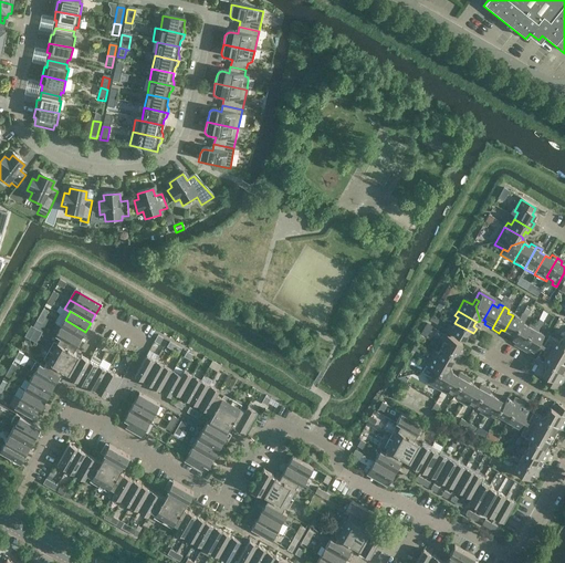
[(504,335),(512,340),(521,324),(522,325),(525,319),(521,316),(519,319),(513,315),(504,331),(506,333),(504,335)]
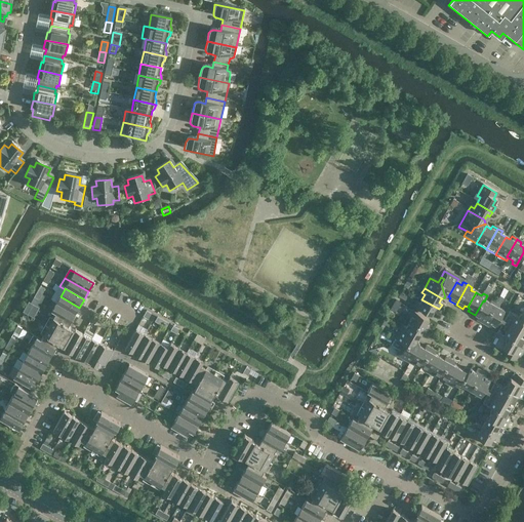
[(397,299),(404,304),(407,298),(400,294),(397,299)]
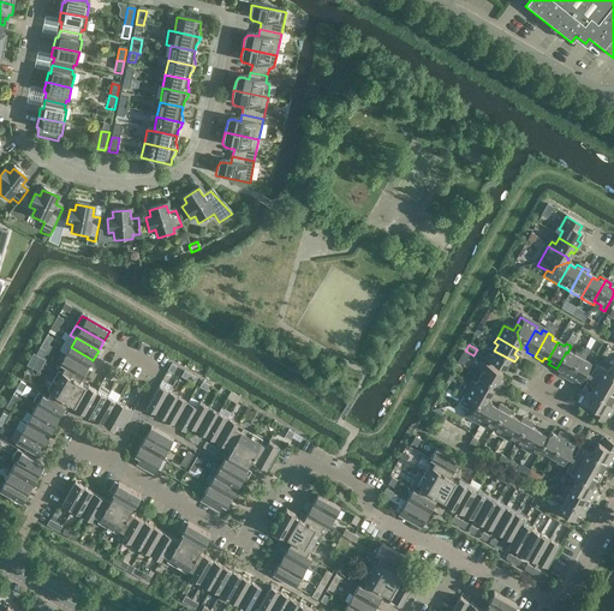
[(88,370),(93,360),(71,347),(65,357),(88,370)]
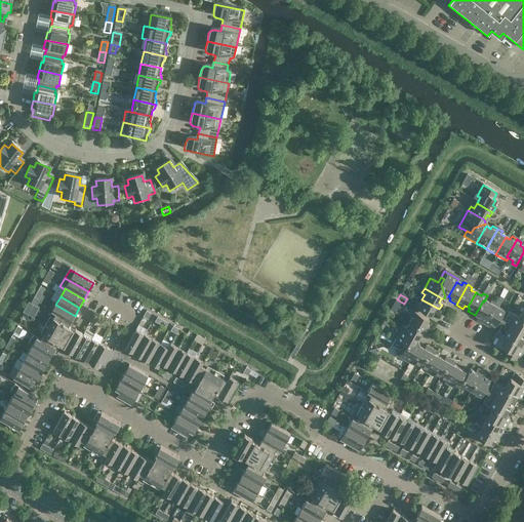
[(439,309),(421,299),(418,305),(415,303),(413,308),(431,318),(434,312),(437,314),(439,309)]
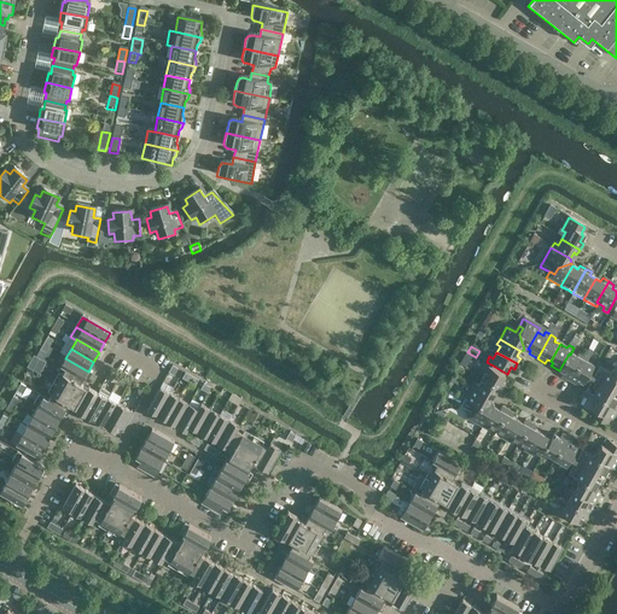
[(568,382),(582,357),(578,355),(576,358),(570,355),(569,354),(559,370),(558,372),(562,374),(560,378),(568,382)]
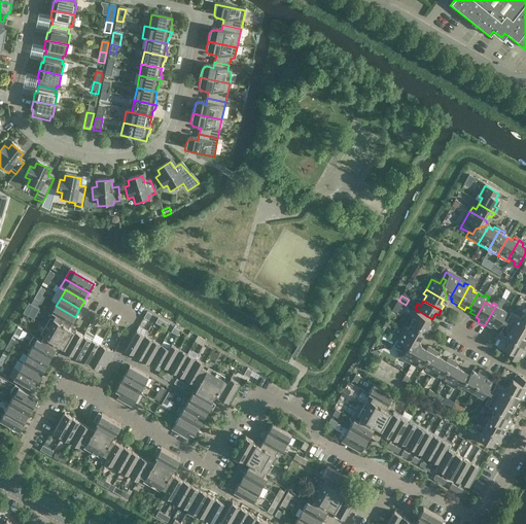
[(396,316),(401,307),(396,304),(391,313),(396,316)]
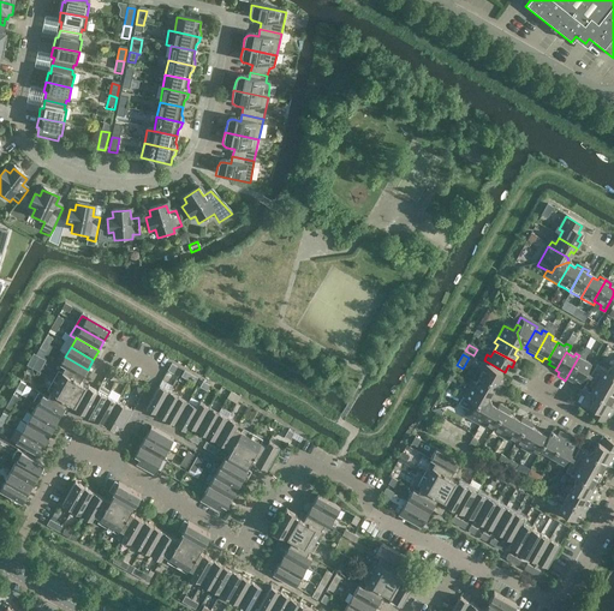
[(25,367),(31,370),(37,359),(33,355),(25,367)]
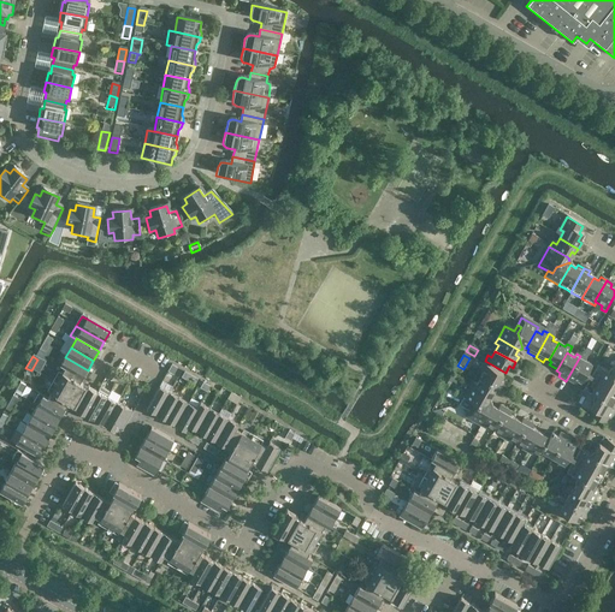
[(580,356),(566,381),(574,385),(575,382),(579,385),(586,373),(590,366),(584,362),(586,358),(581,356),(580,356)]
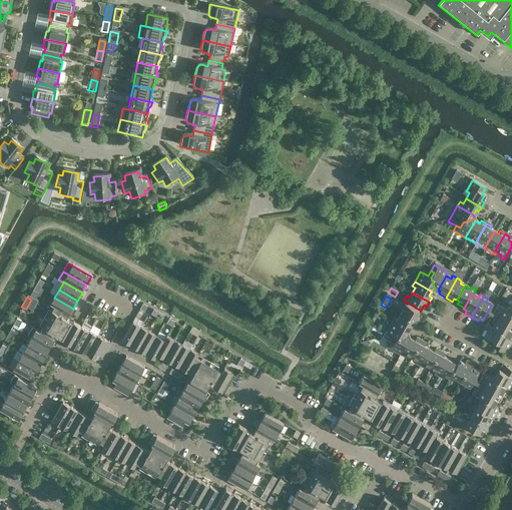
[(68,316),(73,309),(54,298),(49,306),(54,308),(68,316)]
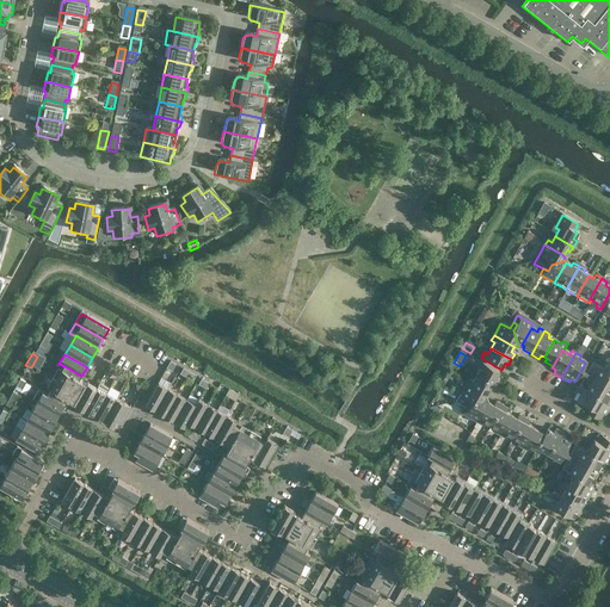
[(475,376),(495,388),(499,382),(495,379),(498,373),(479,361),(475,367),(479,370),(475,376)]
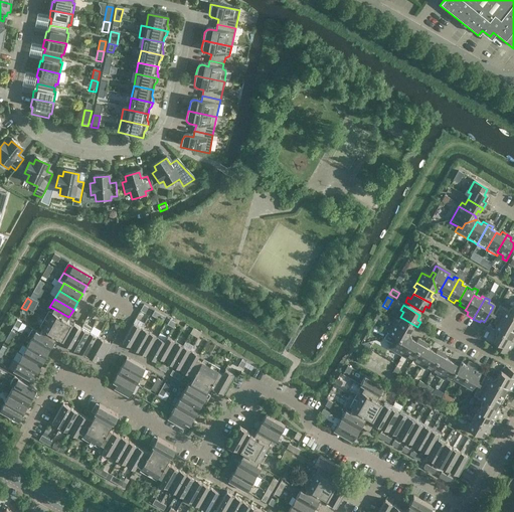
[(54,309),(46,322),(68,334),(73,326),(66,322),(68,317),(54,309)]
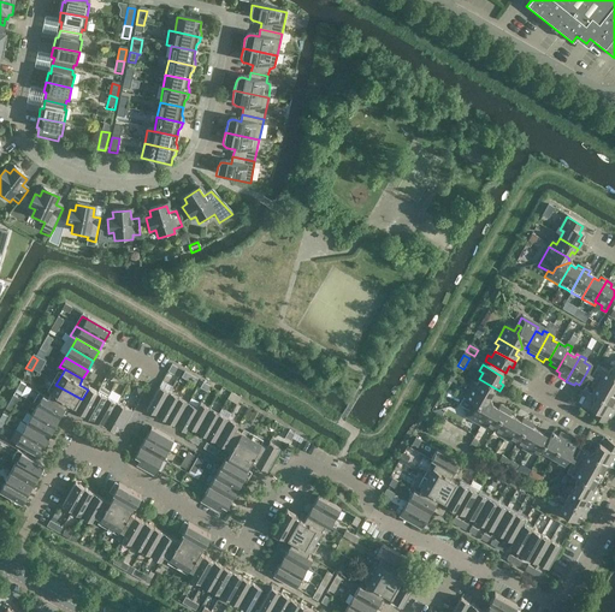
[(603,369),(601,373),(598,378),(596,381),(614,391),(614,375),(609,373),(603,369)]
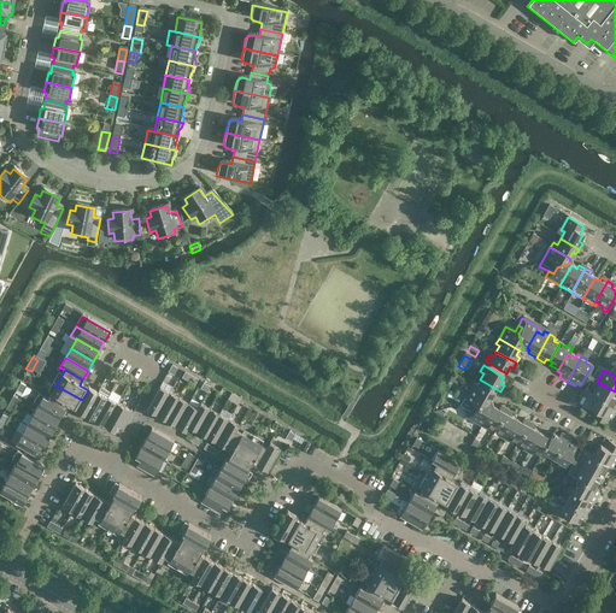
[(105,378),(116,384),(119,379),(112,375),(112,376),(109,373),(105,378)]
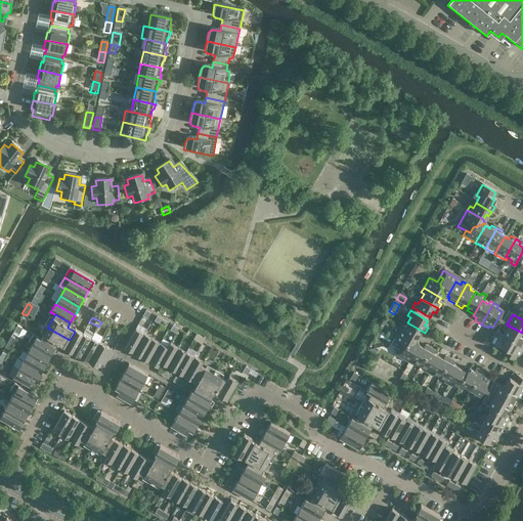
[(399,331),(417,341),(417,340),(419,336),(422,337),(425,333),(407,322),(404,328),(401,326),(399,331)]
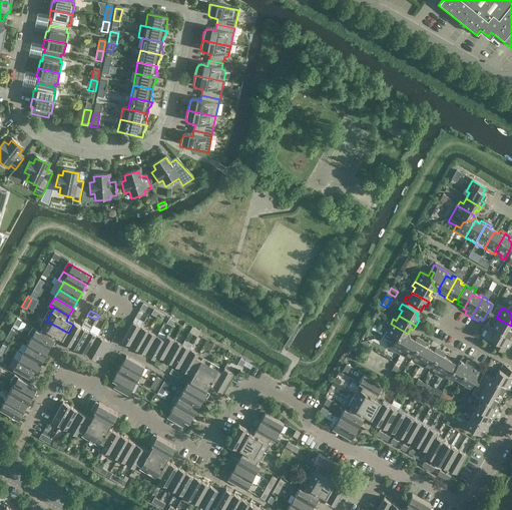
[(491,328),(496,331),(508,338),(508,336),(511,329),(511,326),(496,318),(494,321),(493,325),(491,328)]
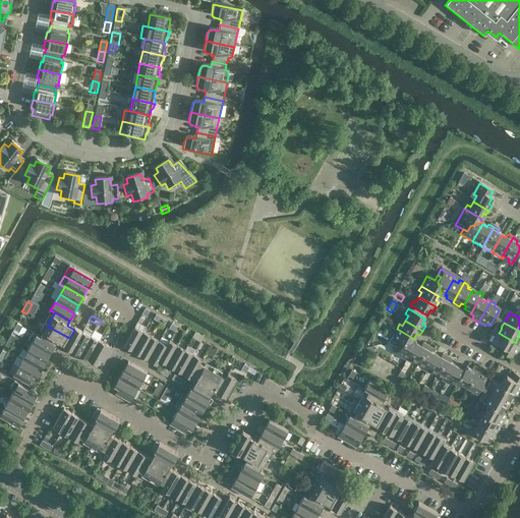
[(57,343),(61,345),(64,347),(69,338),(47,326),(40,339),(54,348),(57,343)]
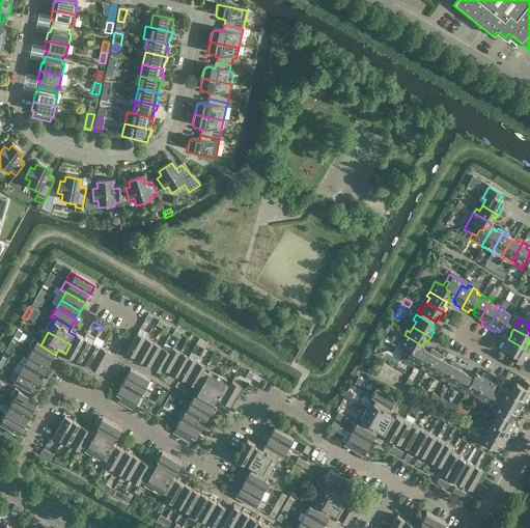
[(64,354),(73,359),(83,339),(76,335),(76,336),(71,344),(65,354),(64,354)]
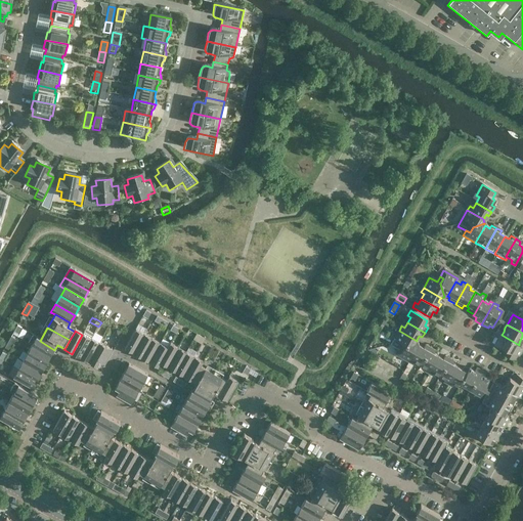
[(72,354),(80,359),(91,340),(93,336),(85,331),(82,335),(72,354)]
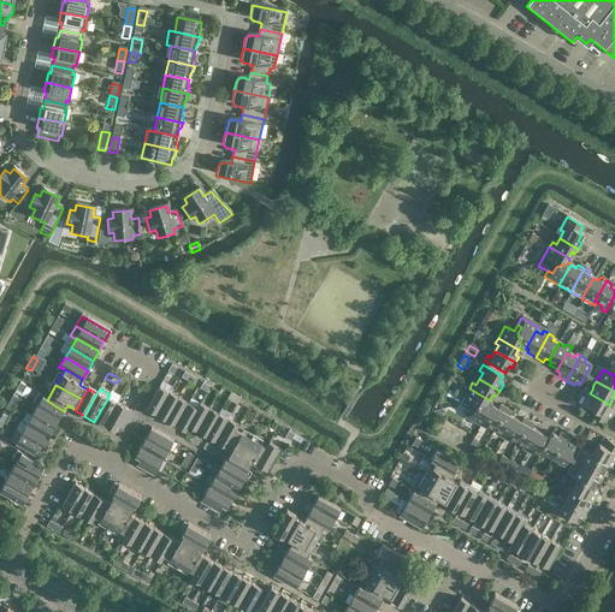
[(158,388),(146,411),(155,416),(169,394),(158,388)]
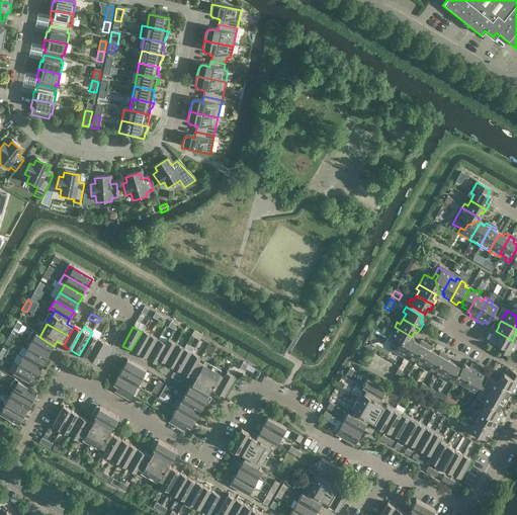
[(412,337),(395,327),(389,337),(390,337),(386,343),(394,347),(397,349),(400,343),(413,340),(412,337)]
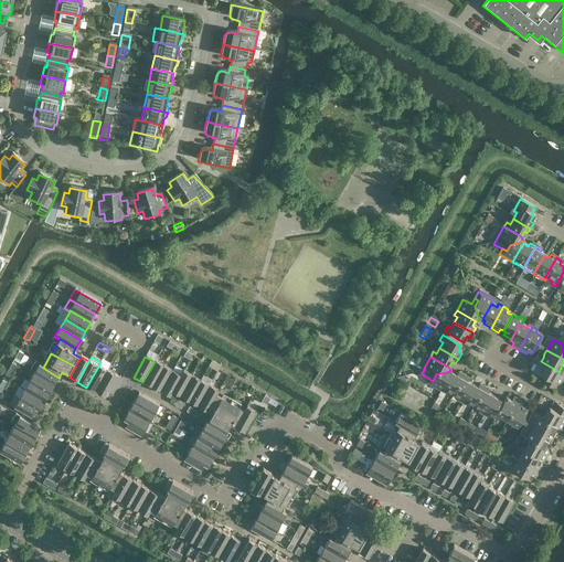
[(54,385),(59,378),(43,368),(34,362),(29,372),(33,374),(54,385)]
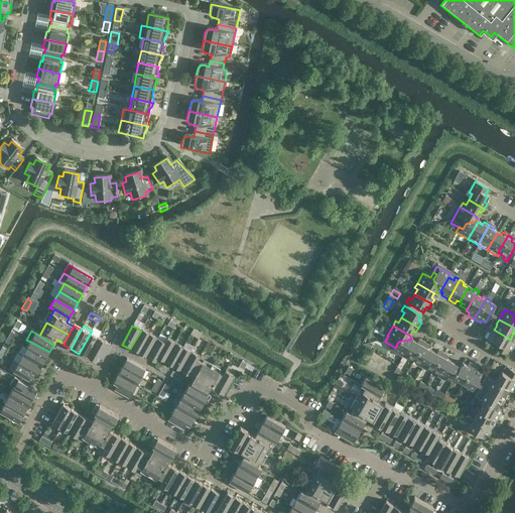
[(138,354),(149,335),(141,331),(130,349),(138,354)]
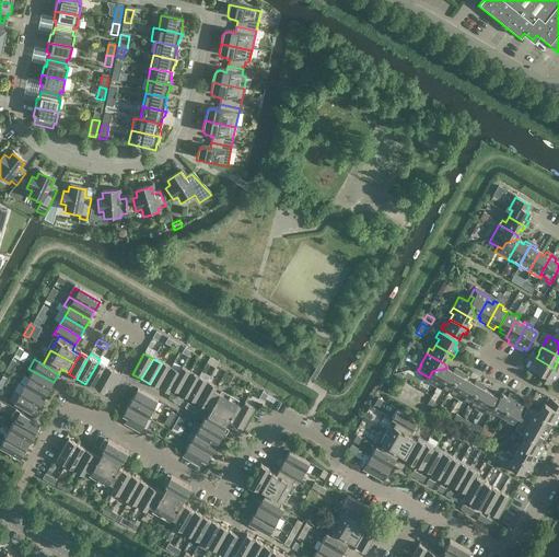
[(539,373),(536,380),(548,386),(551,381),(554,382),(558,372),(558,369),(555,367),(555,369),(542,361),(535,371),(539,373)]
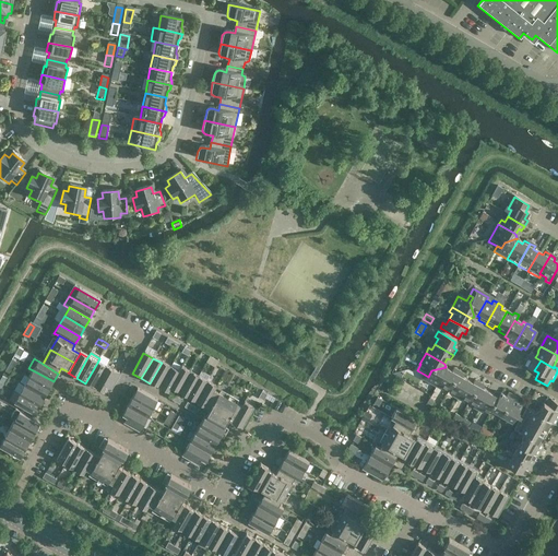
[(85,383),(94,388),(105,367),(97,363),(85,383)]
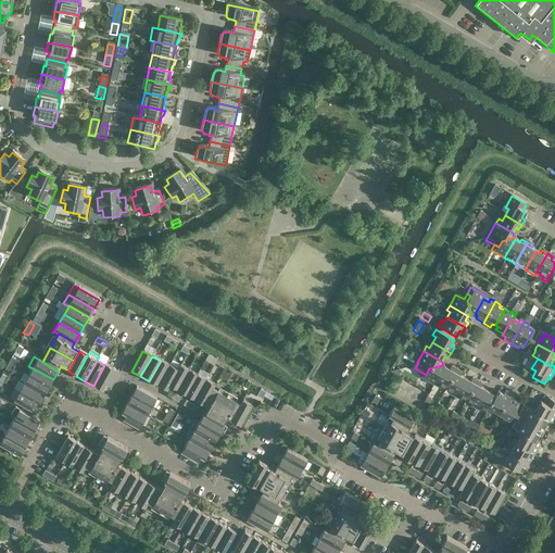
[(161,361),(149,381),(158,386),(168,366),(161,361)]
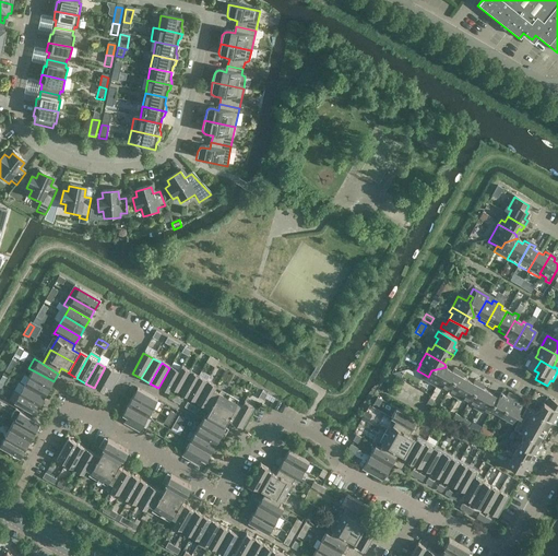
[(111,391),(120,376),(105,367),(94,388),(103,393),(106,388),(111,391)]
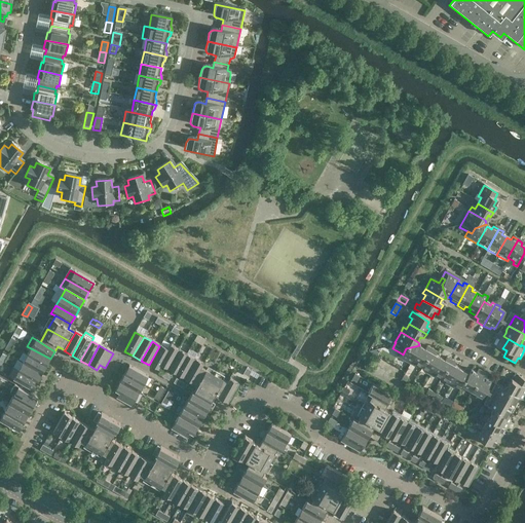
[(179,350),(171,346),(170,345),(167,350),(159,366),(160,366),(167,370),(179,350)]
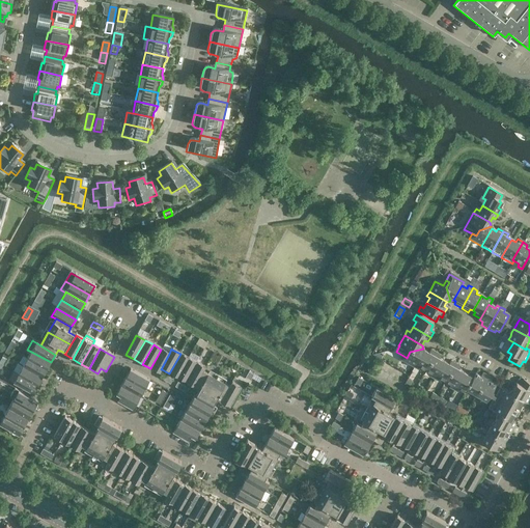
[(399,361),(414,369),(424,352),(423,349),(410,352),(407,358),(403,356),(399,361)]
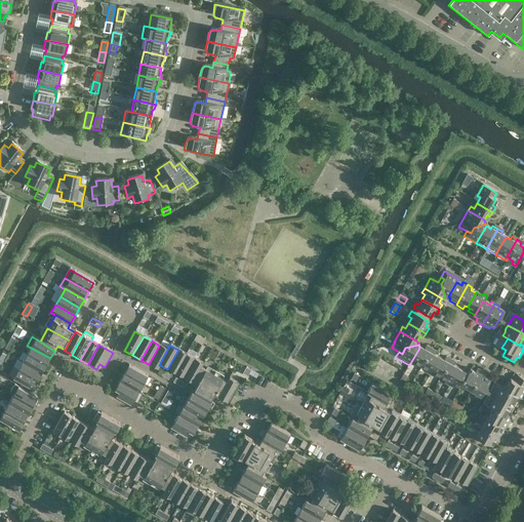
[(149,364),(157,369),(158,369),(160,365),(159,365),(167,350),(159,346),(149,364)]
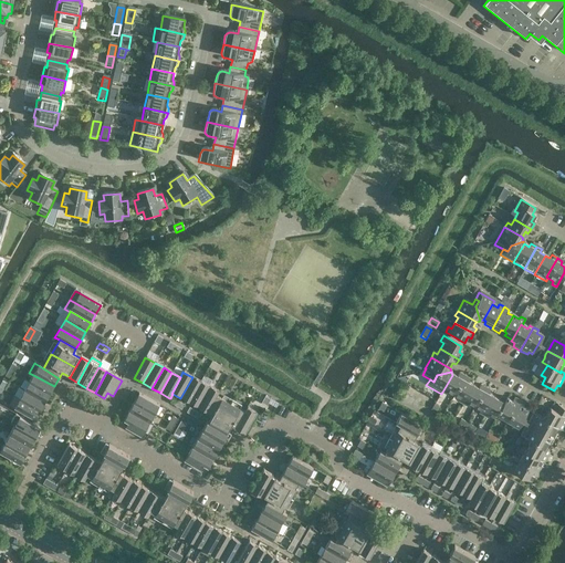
[(448,393),(453,396),(463,377),(458,374),(457,377),(452,375),(441,394),(446,396),(448,393)]
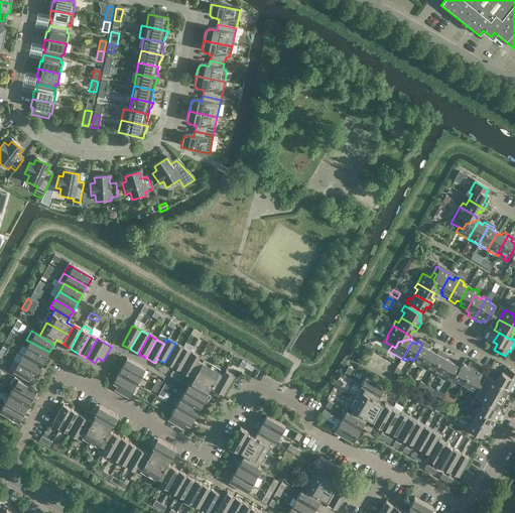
[(44,360),(49,352),(30,342),(26,349),(44,360)]
